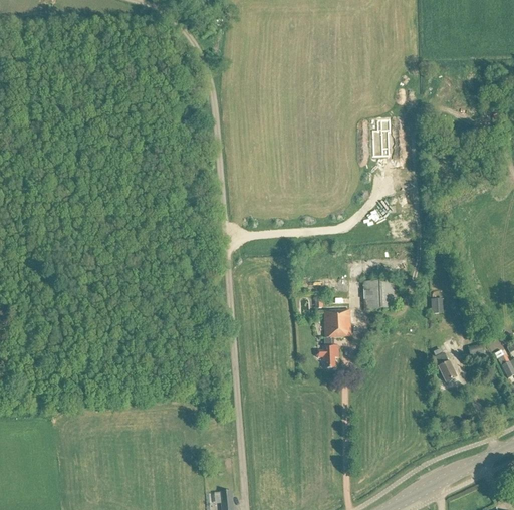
[(376,129),(371,129),(371,155),(389,155),(388,131),(390,131),(390,117),(375,117),(376,129)]
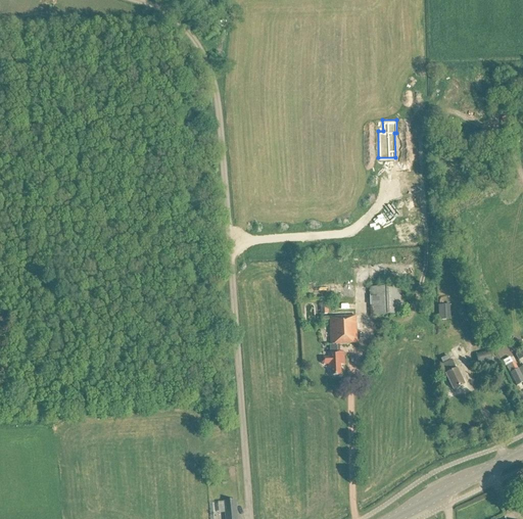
[(447,245),(438,247),(441,261),(449,258),(447,245)]
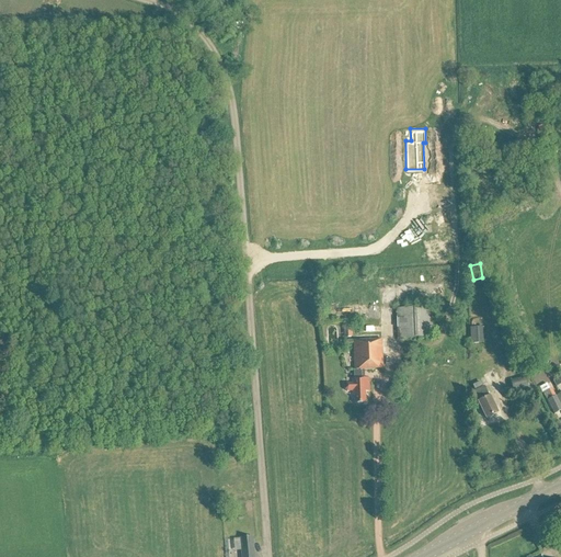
[(397,336),(434,334),(432,304),(396,305),(397,336)]
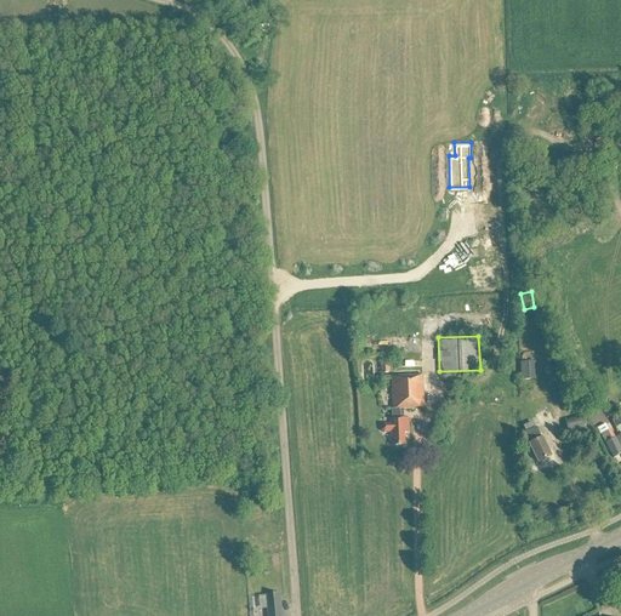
[(519,359),(522,377),(531,376),(530,359),(519,359)]
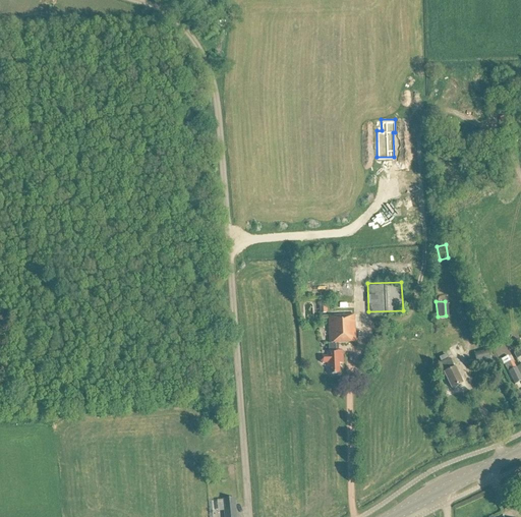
[(327,349),(327,353),(322,353),(321,355),(321,359),(322,360),(328,360),(328,364),(329,364),(329,371),(340,371),(339,361),(343,361),(343,348),(337,349),(337,341),(356,341),(355,311),(328,312),(330,349),(327,349)]
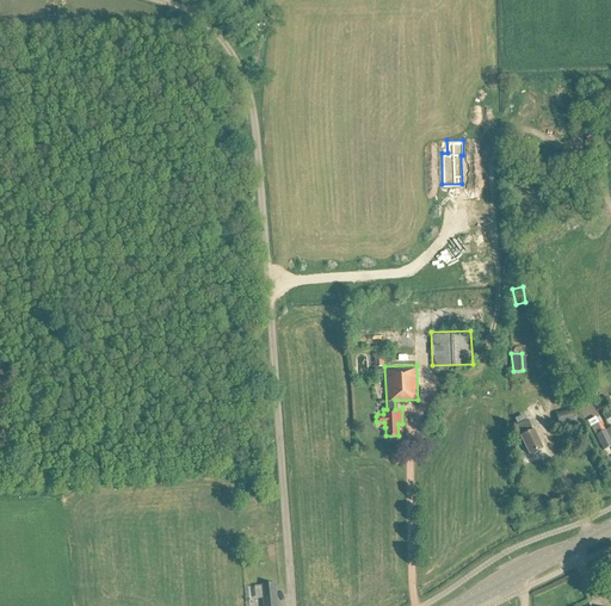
[(574,407),(556,412),(560,425),(578,420),(574,407)]
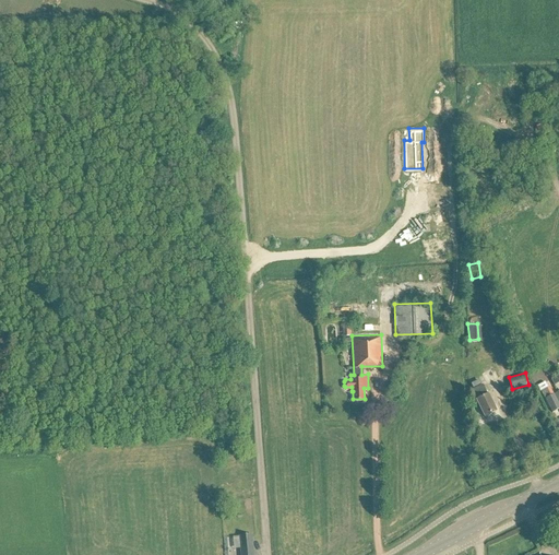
[(477,398),(476,398),(485,414),(496,410),(488,392),(487,392),(483,382),(472,388),(477,398)]
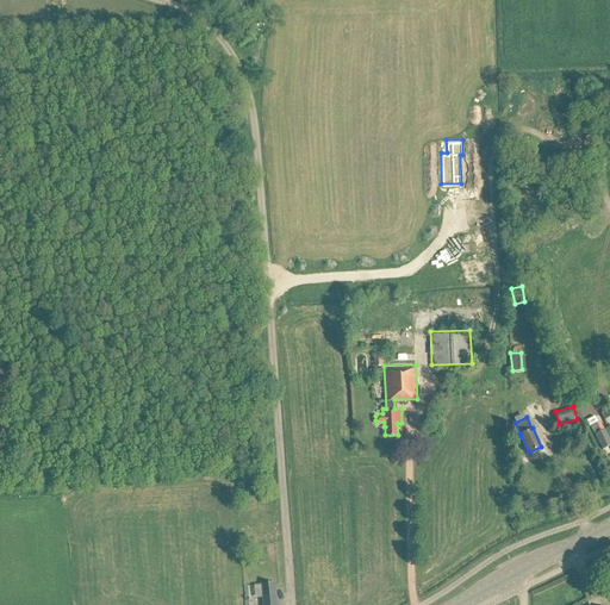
[(602,447),(609,442),(609,423),(595,431),(602,447)]
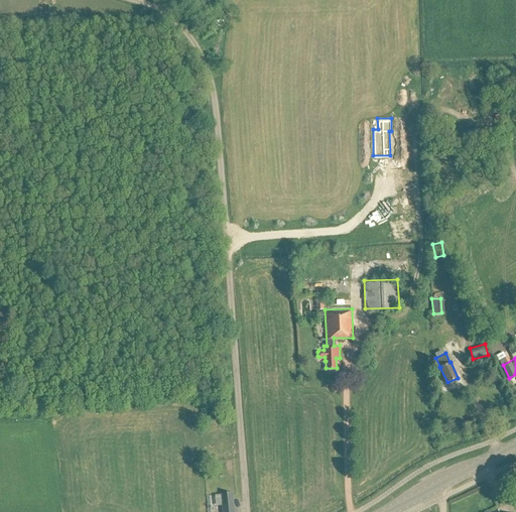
[(222,511),(234,511),(233,492),(221,492),(222,511)]
